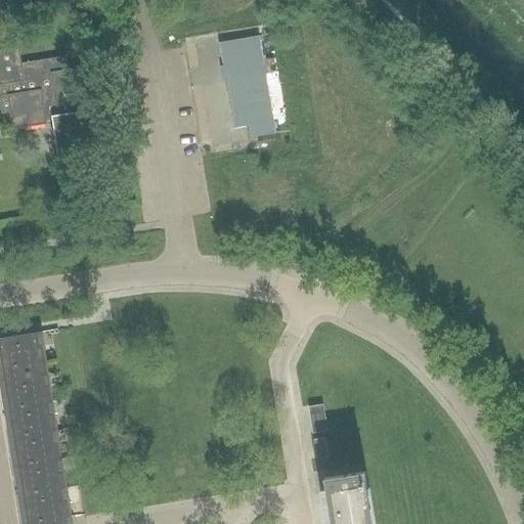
[(276,134),(260,36),(219,43),(233,129),(249,127),(251,139),(276,134)]
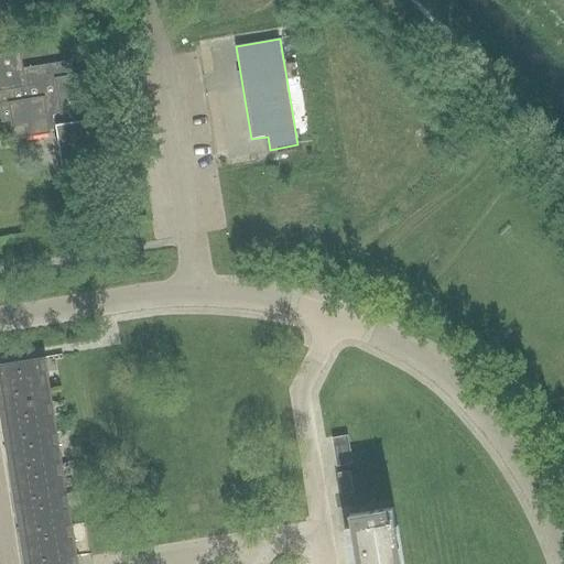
[(82,122),(80,111),(97,109),(91,75),(75,77),(73,62),(23,69),(20,51),(0,53),(0,106),(2,123),(13,121),(17,138),(57,131),(64,176),(106,170),(98,119),(82,122)]
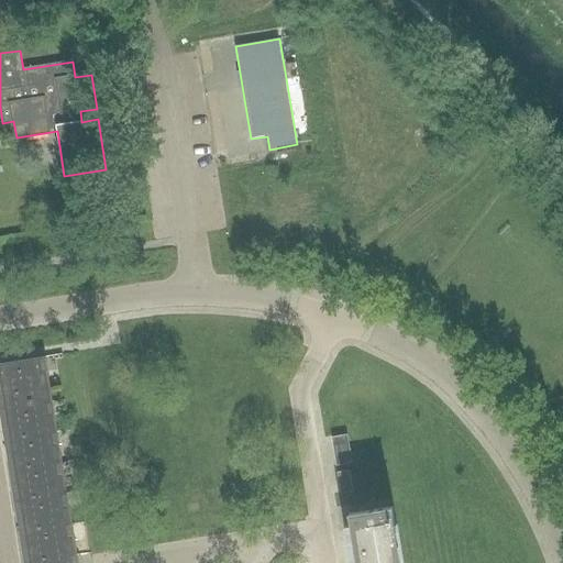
[(287,65),(286,65),(288,78),(289,78),(297,77),(295,63),(287,65)]
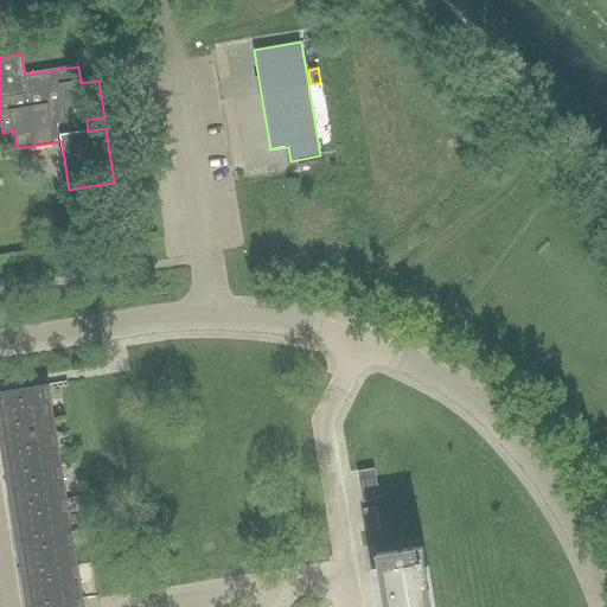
[(0,443),(26,606),(85,606),(50,384),(0,393),(0,443)]
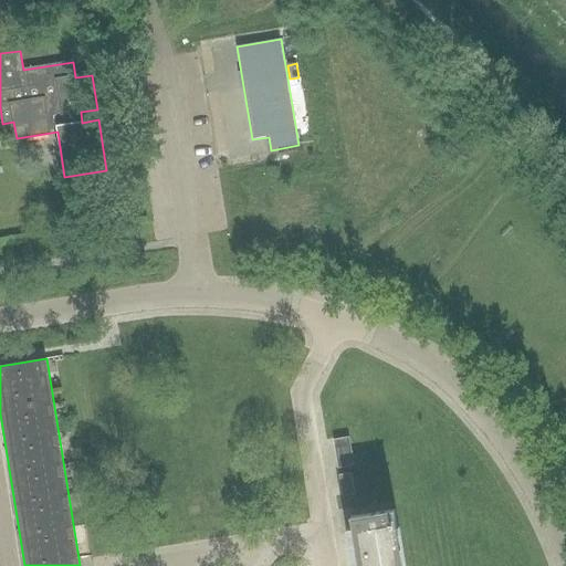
[(349,437),(334,440),(338,469),(355,465),(349,437)]
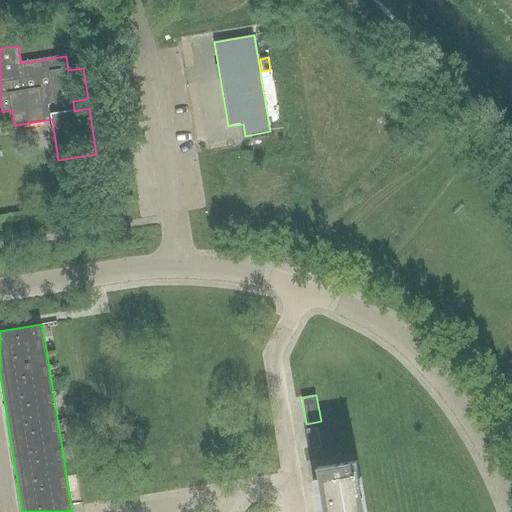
[(318,428),(307,430),(310,449),(322,447),(318,428)]
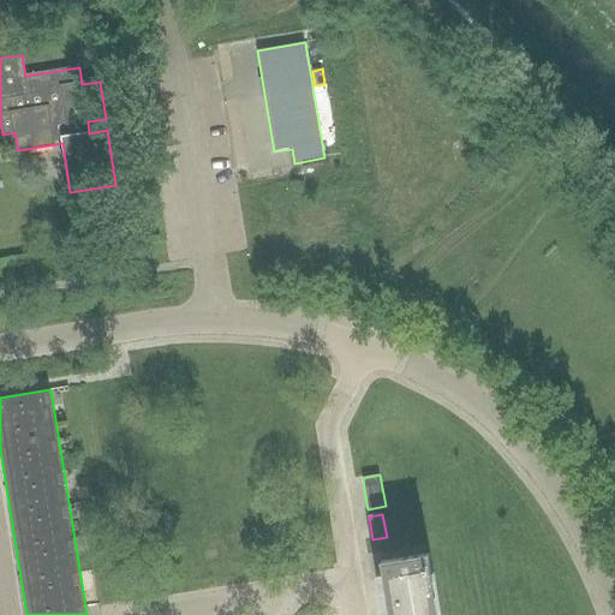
[(381,591),(384,614),(439,614),(430,554),(383,562),(387,590),(381,591)]
